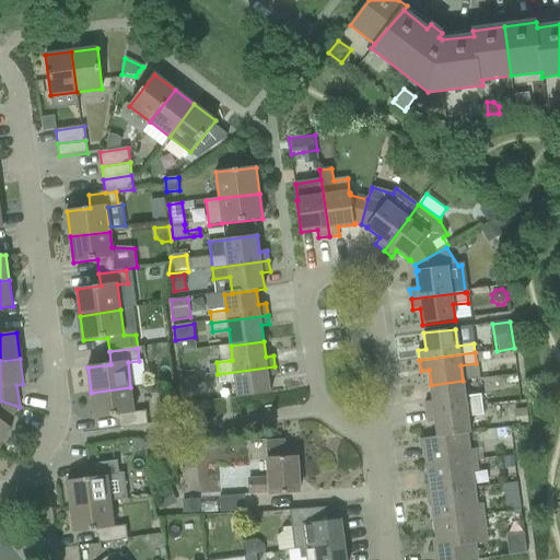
[(275,366),(218,374),(220,383),(235,382),(237,398),(270,394),(268,377),(276,376),(275,366)]
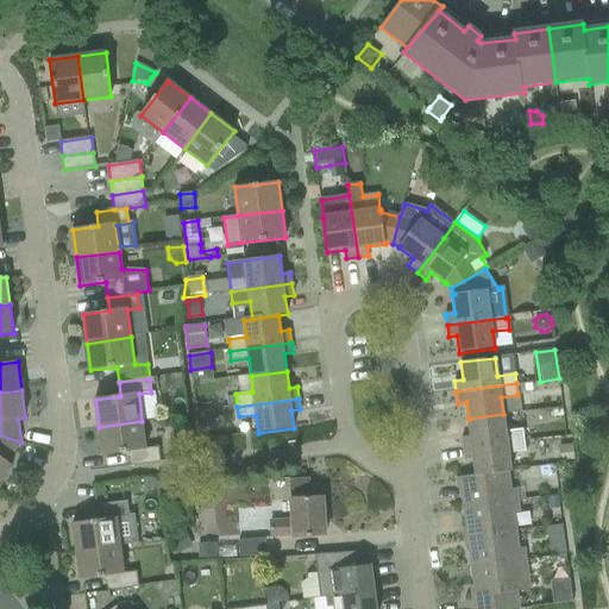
[(201,427),(215,426),(214,410),(199,413),(201,427)]
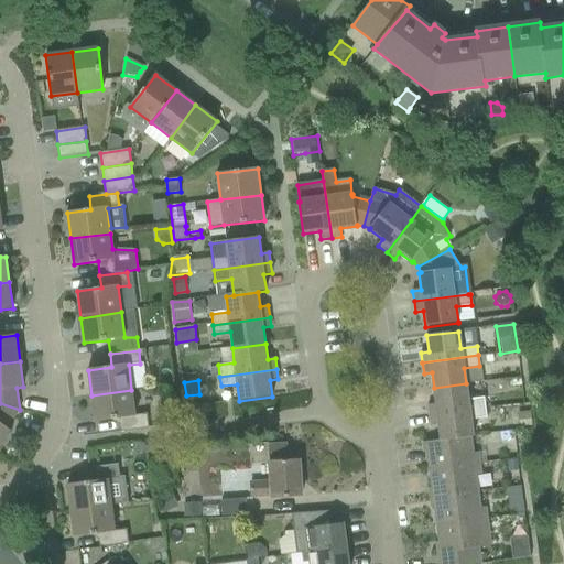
[(427,405),(430,414),(485,408),(484,398),(468,400),(466,383),(434,388),(436,404),(427,405)]
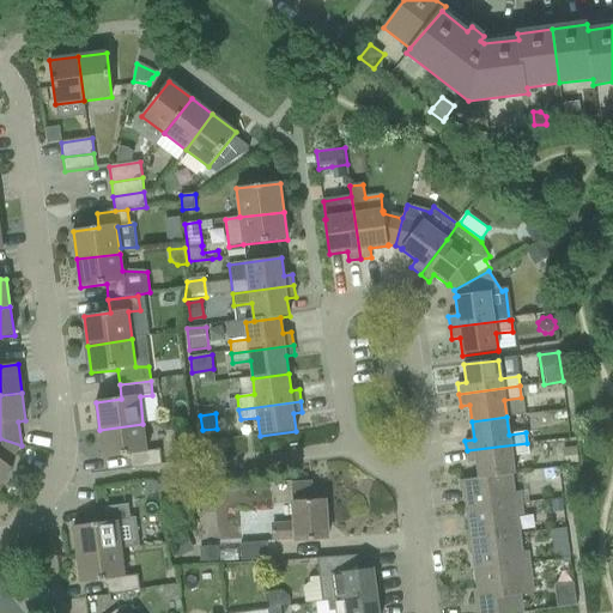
[(147,453),(143,424),(99,430),(103,459),(129,455),(131,469),(162,466),(161,451),(147,453)]
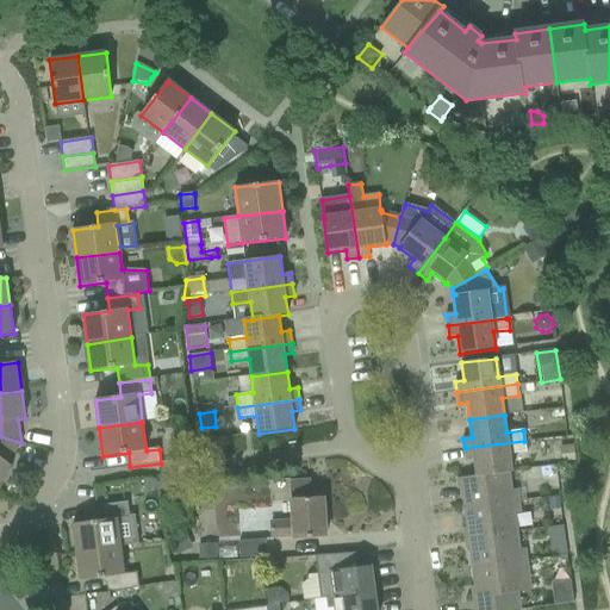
[(22,443),(0,436),(0,483),(12,467),(7,462),(22,443)]
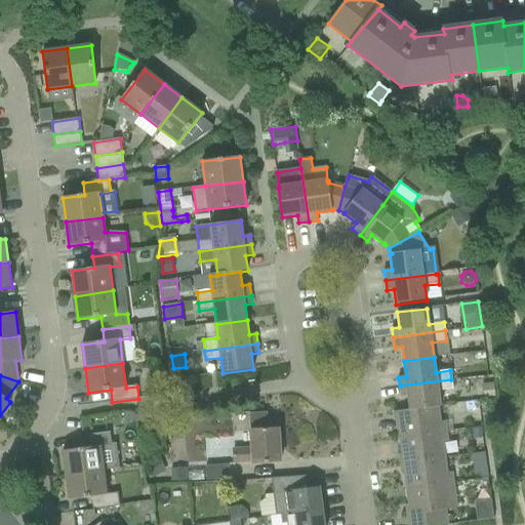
[(408,396),(410,409),(440,405),(439,392),(453,390),(451,379),(400,386),(401,397),(408,396)]
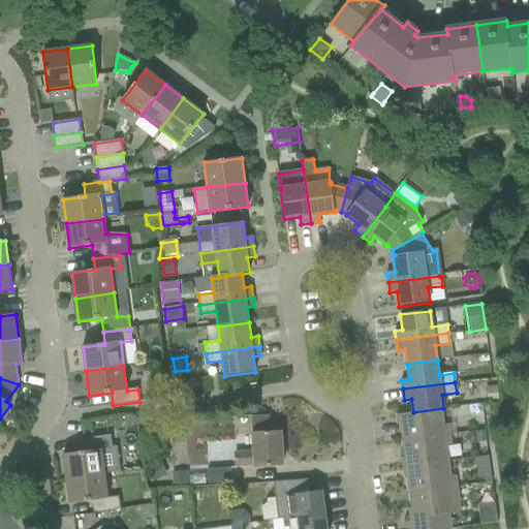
[(498,386),(486,389),(488,401),(499,400),(498,386)]
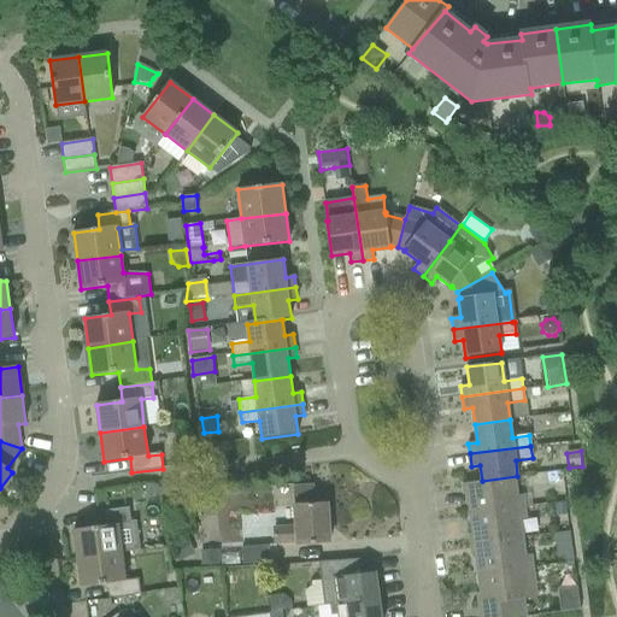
[(518,479),(517,476),(482,481),(463,485),(463,486),(465,485),(466,492),(466,494),(464,494),(464,495),(468,495),(470,518),(526,511),(523,495),(517,497),(515,479),(518,479)]
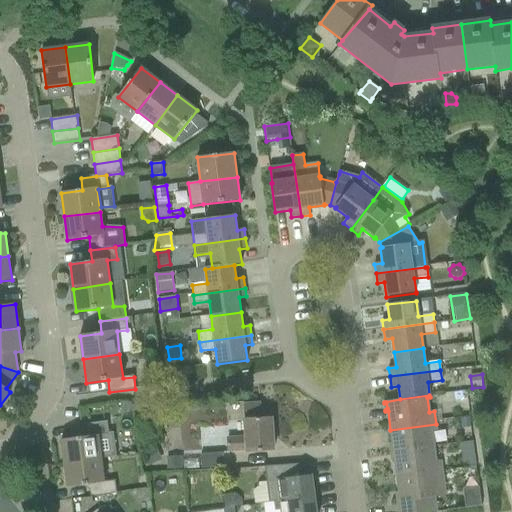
[(147,409),(146,399),(132,401),(133,411),(147,409)]
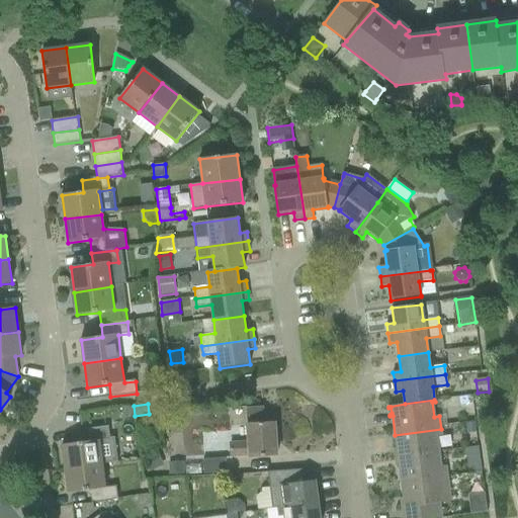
[(122,409),(123,417),(134,416),(134,408),(122,409)]
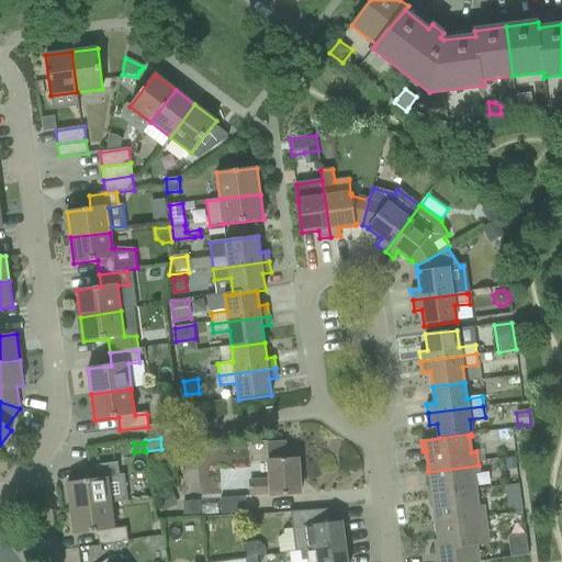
[(506,460),(507,471),(517,469),(516,458),(506,460)]
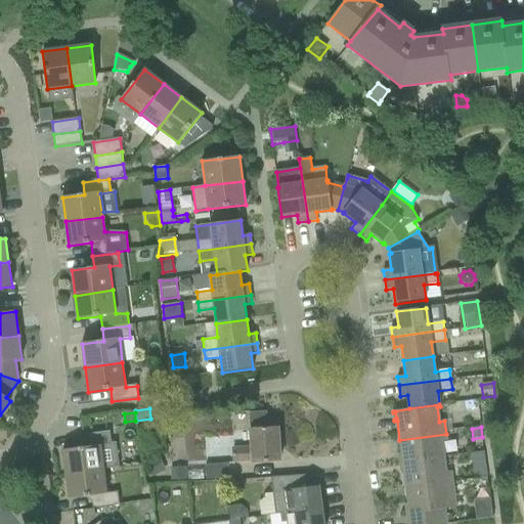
[(253,463),(280,461),(278,428),(251,430),(252,447),(233,448),(234,463),(253,462),(253,463)]
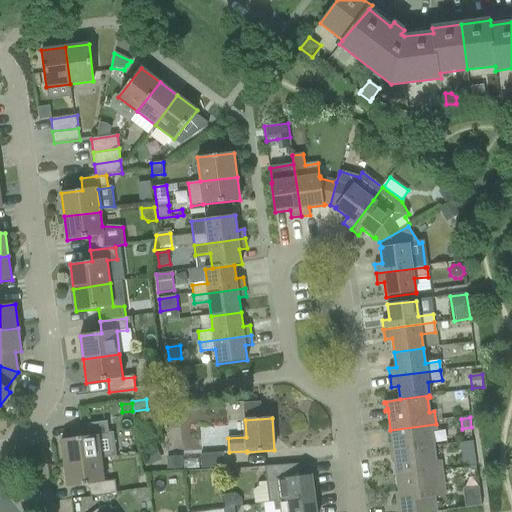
[(65,464),(102,459),(99,437),(109,435),(107,422),(82,425),(83,437),(61,440),(65,464)]
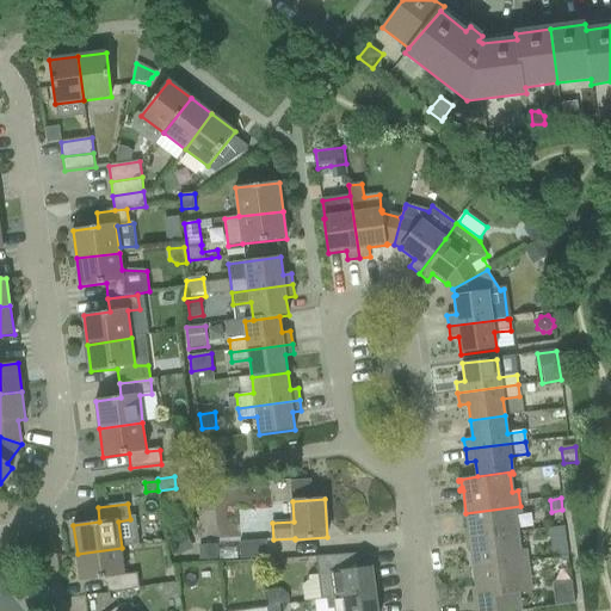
[(468,530),(470,548),(519,542),(516,516),(522,514),(520,506),(466,513),(468,529),(464,529),(464,530),(468,530)]
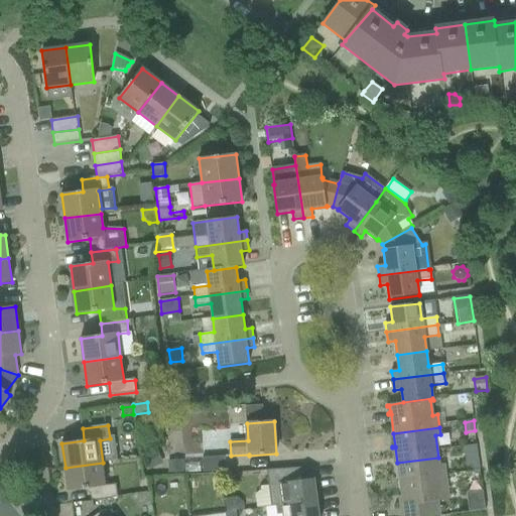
[(158,452),(146,457),(147,464),(149,471),(163,465),(158,452)]
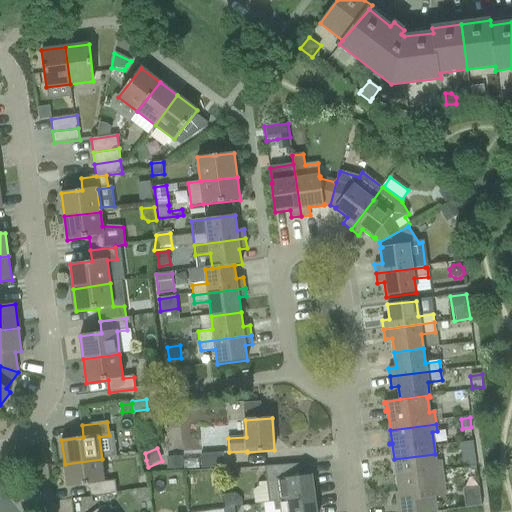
[(202,468),(224,467),(223,453),(201,454),(202,468)]
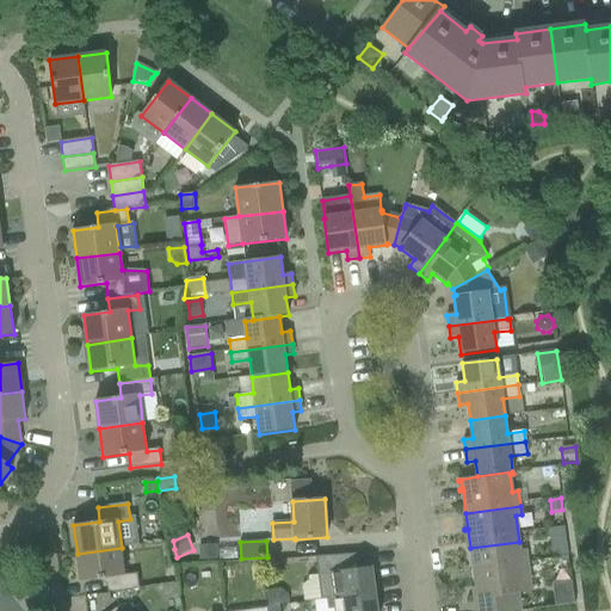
[(470,550),(475,582),(530,575),(526,550),(520,550),(519,542),(470,548),(470,549),(468,549),(468,550),(470,550)]
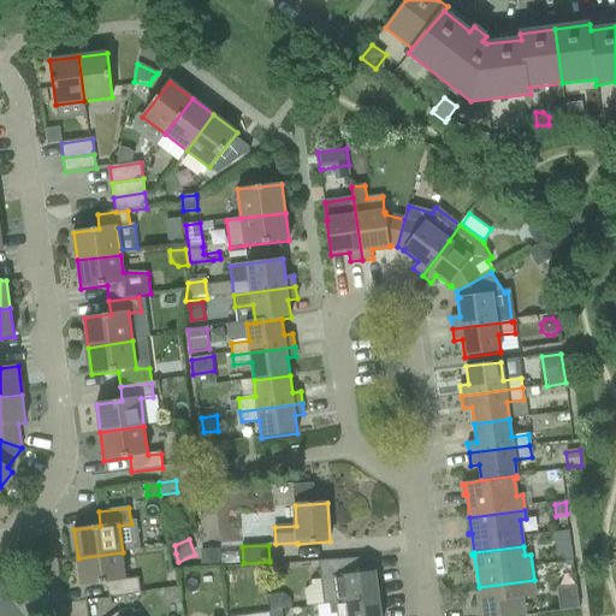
[(557,563),(574,561),(572,546),(556,549),(557,563)]
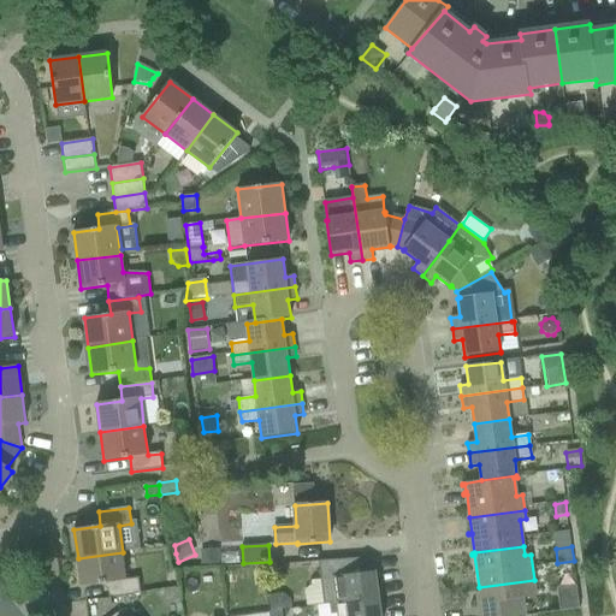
[(220,566),(219,554),(219,549),(200,550),(201,567),(217,566),(220,566)]
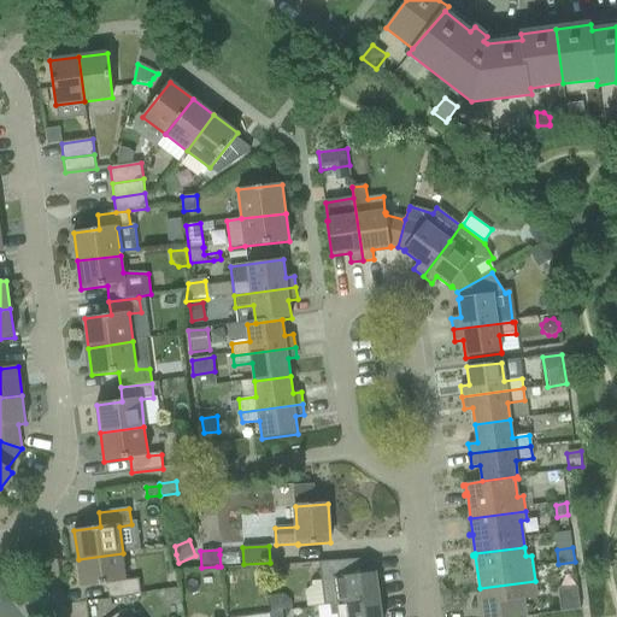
[(78,559),(82,587),(109,585),(111,599),(141,595),(139,580),(127,581),(123,553),(78,559)]
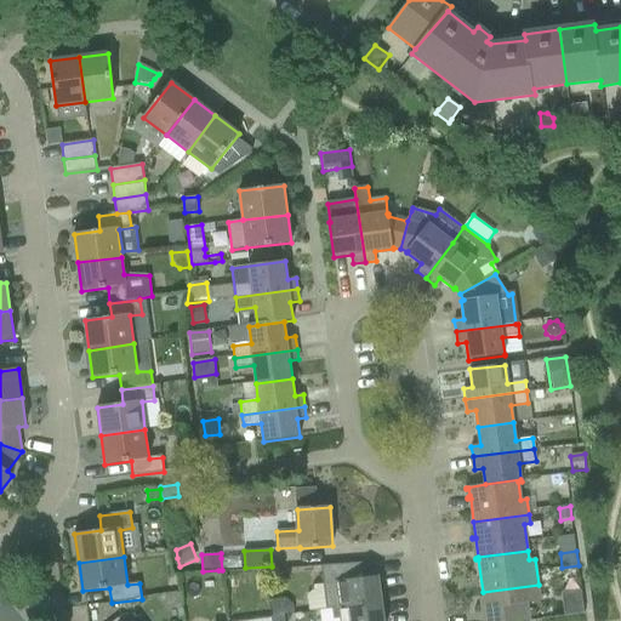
[(382,603),(379,576),(365,577),(363,563),(322,567),(328,610),(334,609),(382,603)]
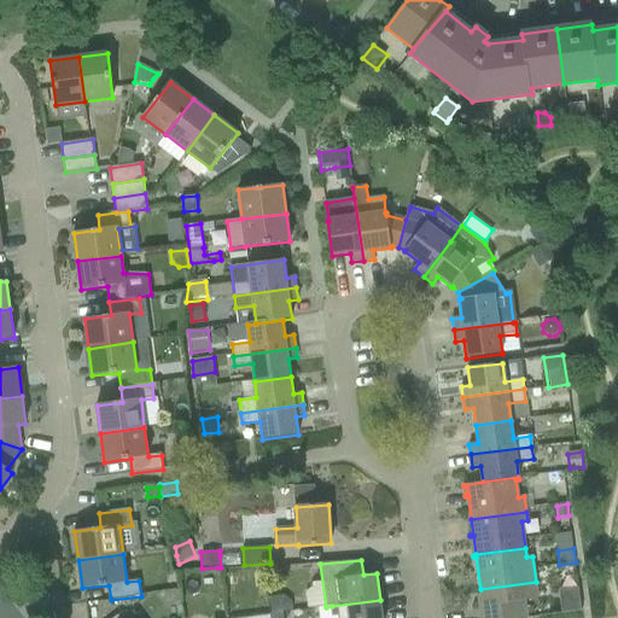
[(537,599),(536,582),(481,589),(482,594),(478,595),(481,595),(481,600),(479,600),(481,617),(526,617),(525,601),(537,599)]
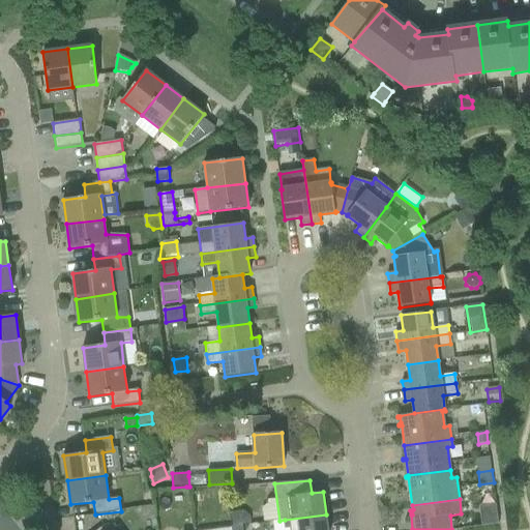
[(232,512),(233,525),(252,524),(251,518),(244,511),(232,512)]
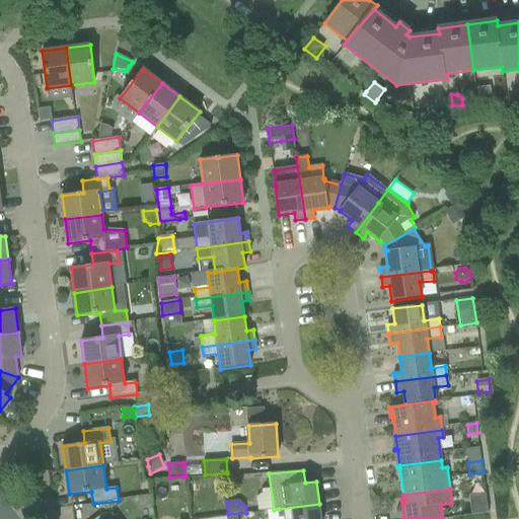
[(84,518),(94,512),(93,504),(82,506),(83,518),(84,518)]
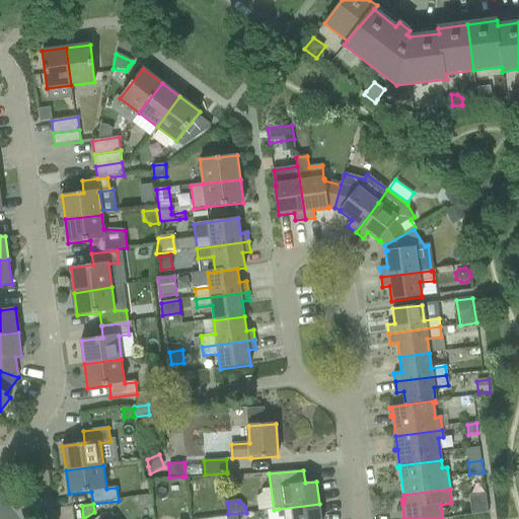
[(320,518),(319,504),(279,509),(280,518),(285,518),(320,518)]
